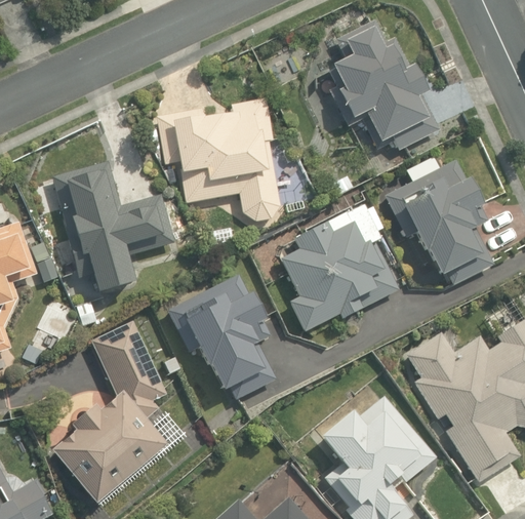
[(408,66),(392,29),(385,13),(339,34),(350,55),(335,63),(347,86),(337,90),(351,120),(368,113),(384,146),(397,140),(400,146),(438,128),(422,93),(429,90),(415,63),(408,66)]
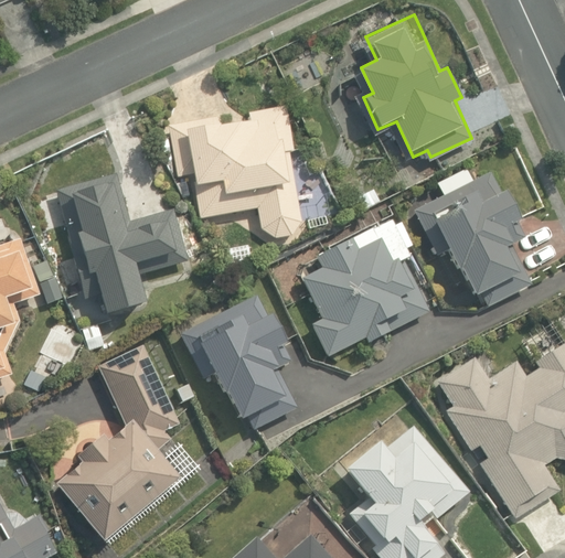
[(248,106),(251,119),(171,129),(177,174),(192,173),(198,217),(259,210),(263,236),(307,231),(290,102),(248,106)]
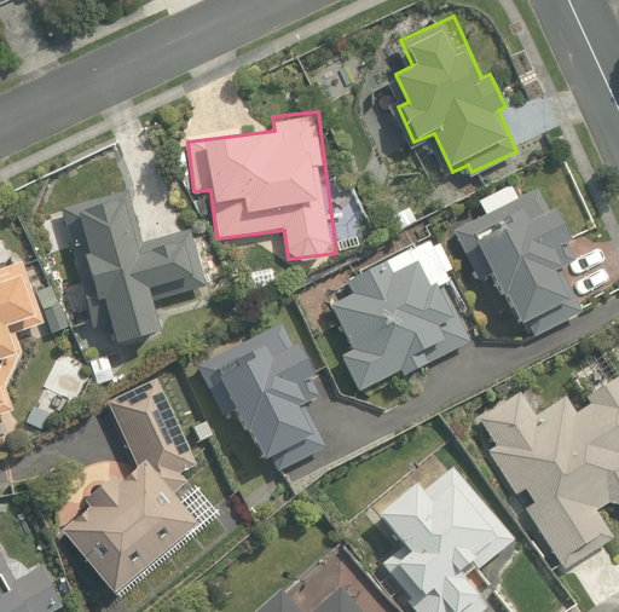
[(541,178),(451,220),(479,277),(491,272),(524,339),(574,315),(556,277),(582,264),(541,178)]
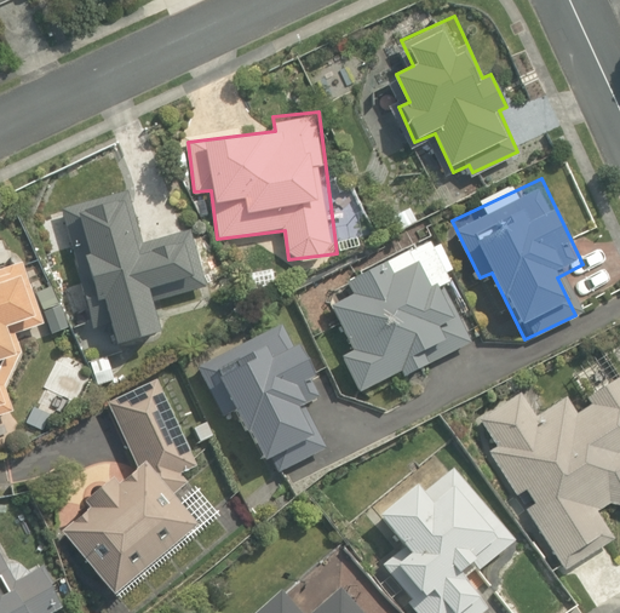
[(127,192),(62,207),(91,326),(112,320),(119,350),(164,339),(151,287),(207,274),(196,229),(139,242),(127,192)]
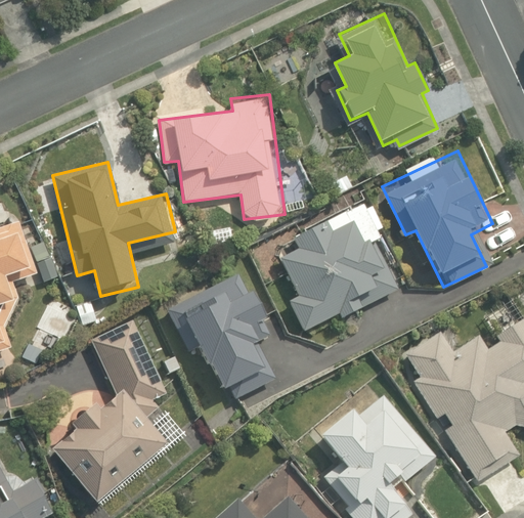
[(301,250),(282,258),(297,294),(289,297),(302,329),(399,289),(364,205),(295,233),(301,250)]
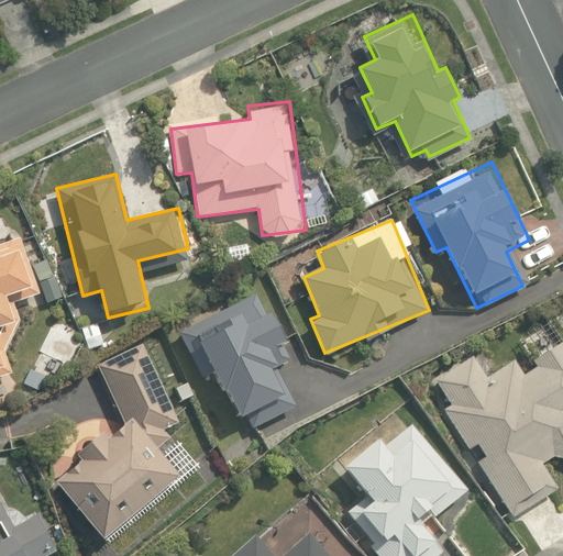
[(0,367),(10,365),(0,336),(21,330),(10,299),(39,289),(18,231),(0,236),(0,367)]
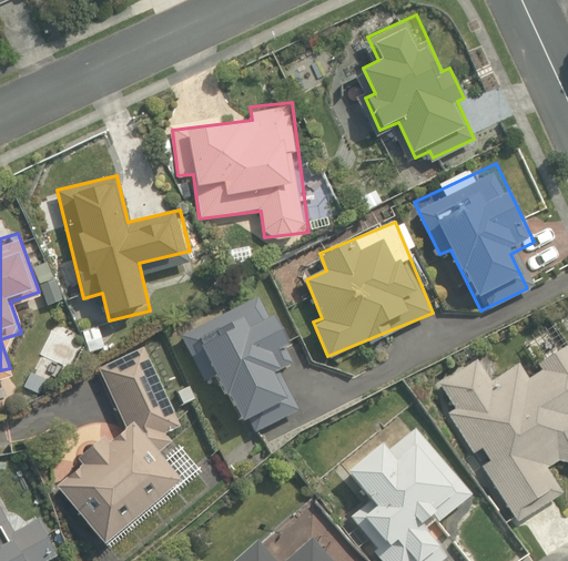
[(232,312),(183,334),(179,336),(200,383),(216,375),(243,432),(295,408),(277,369),(298,359),(261,277),(224,295),(232,312)]
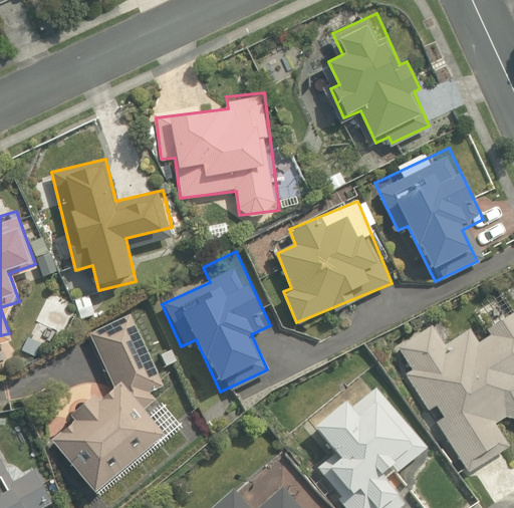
[(413,368),(407,372),(427,409),(436,404),(442,416),(437,419),(464,468),(507,444),(493,419),(503,413),(509,423),(513,420),(513,310),(503,292),(436,330),(433,324),(398,344),(413,368)]
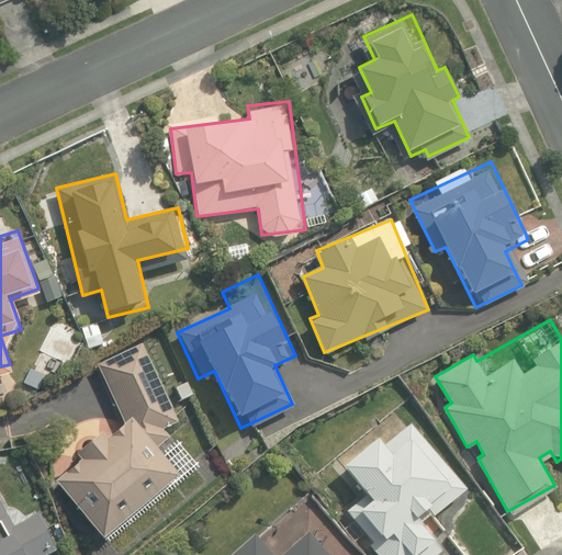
[(147,338),(98,364),(127,423),(56,484),(104,541),(183,476),(156,443),(184,420),(147,338)]
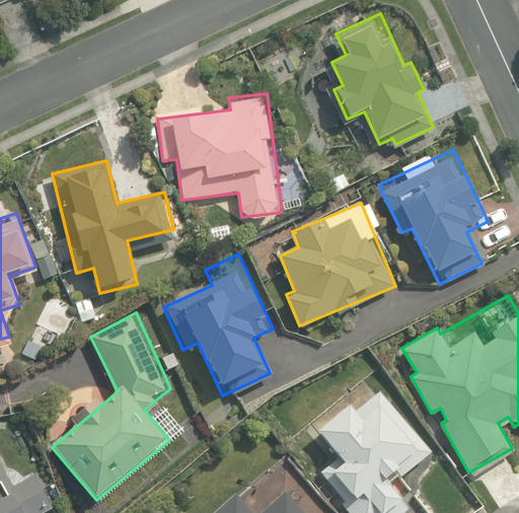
[(377,385),(320,428),(338,450),(316,467),(351,512),(400,512),(409,508),(390,485),(430,454),(377,385)]
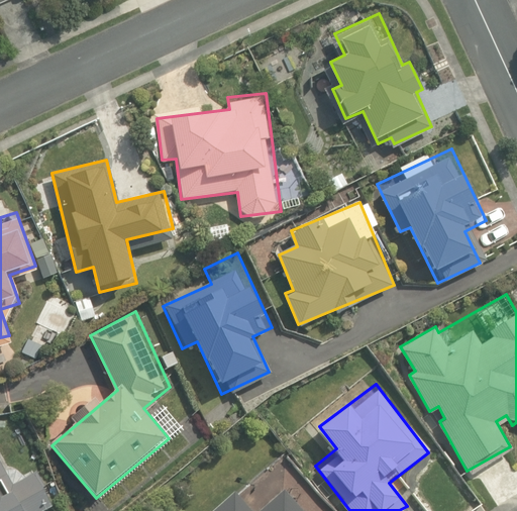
[(0,510),(38,510),(55,502),(31,463),(8,477),(0,462),(0,510)]
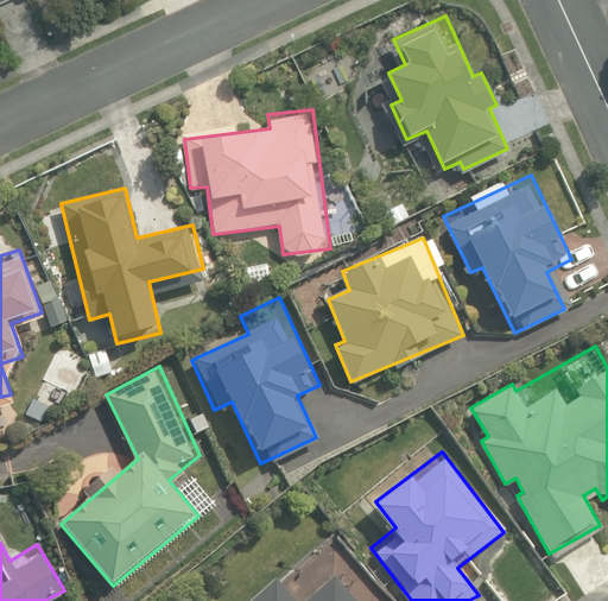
[(299,600),(278,577),(252,600),(356,600),(334,576),(308,600),(299,600)]
